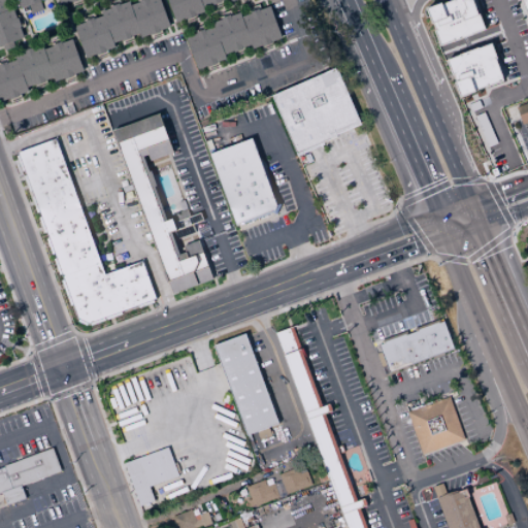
[(0,0),(5,0),(8,9),(0,12),(0,0)]
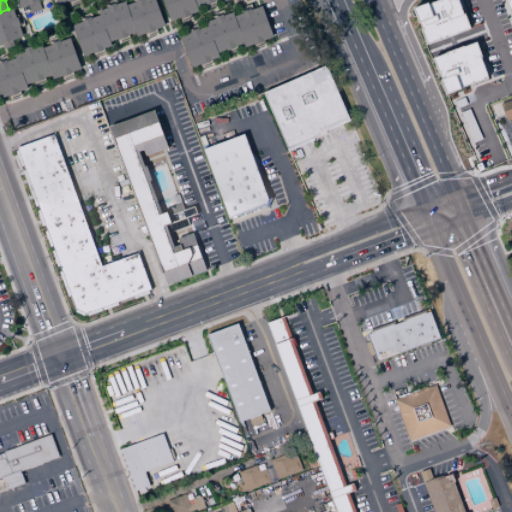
[(39,0),(38,1),(41,9),(30,13),(27,5),(20,7),(18,4),(16,0),(39,0)]
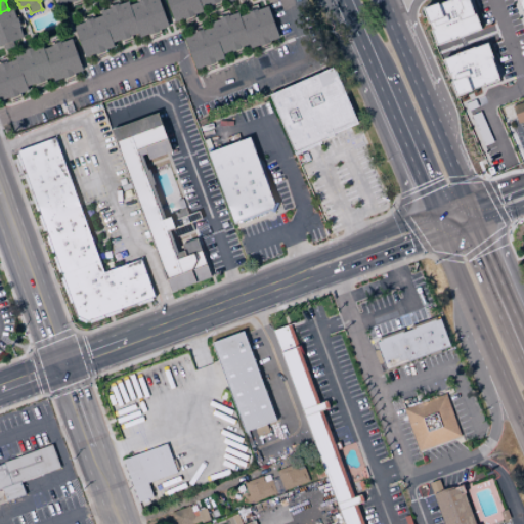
[(101,15),(100,11),(110,7),(108,5),(118,2),(118,4),(128,0),(129,4),(134,18),(133,18),(138,33),(130,36),(130,37),(122,40),(122,39),(113,42),(107,29),(106,30),(101,15)]
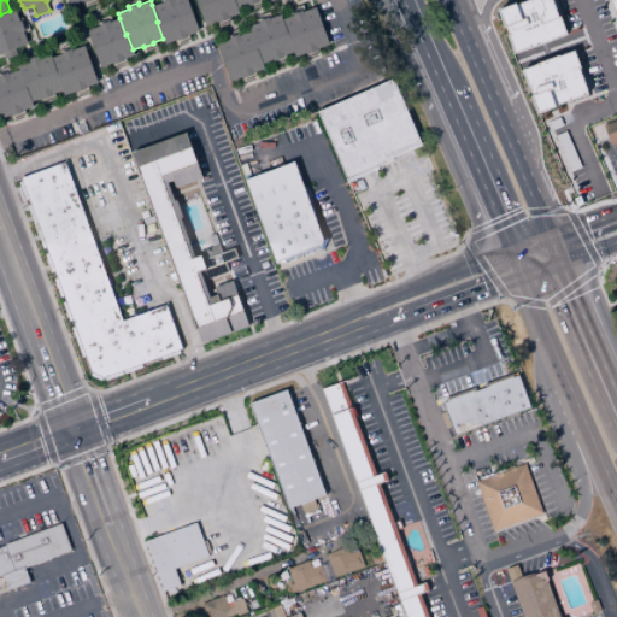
[(152,5),(163,1),(162,0),(187,0),(199,30),(186,35),(187,37),(177,41),(176,39),(165,43),(163,39),(157,22),(158,22),(152,5)]
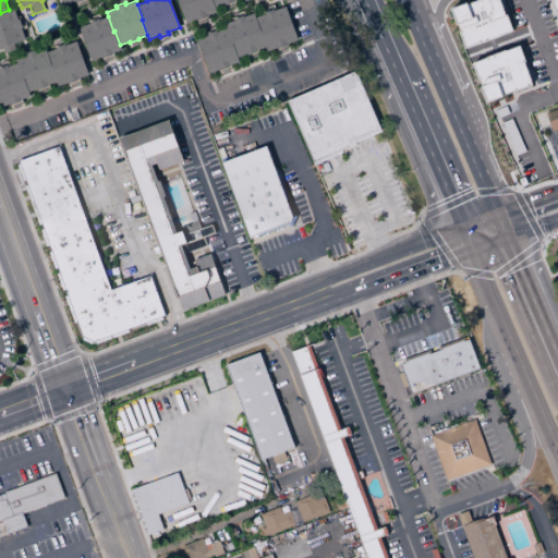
[(185,23),(177,0),(211,0),(215,7),(217,11),(206,15),(206,17),(197,21),(197,19),(185,23)]
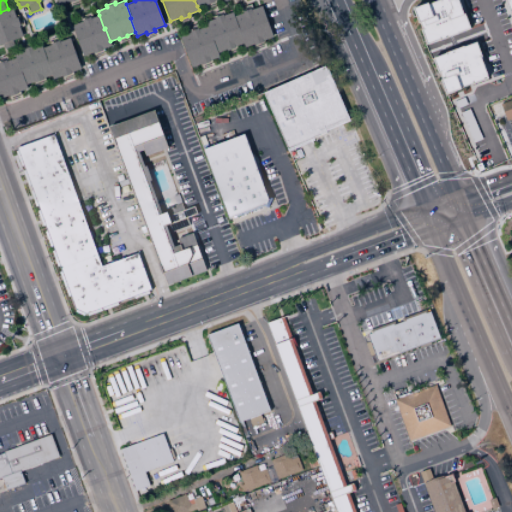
[(411,8),(417,23),(418,23),(420,28),(418,29),(425,45),(426,45),(457,33),(469,28),(463,13),(462,13),(457,0),(435,0),(427,3),(426,2),(411,8)]
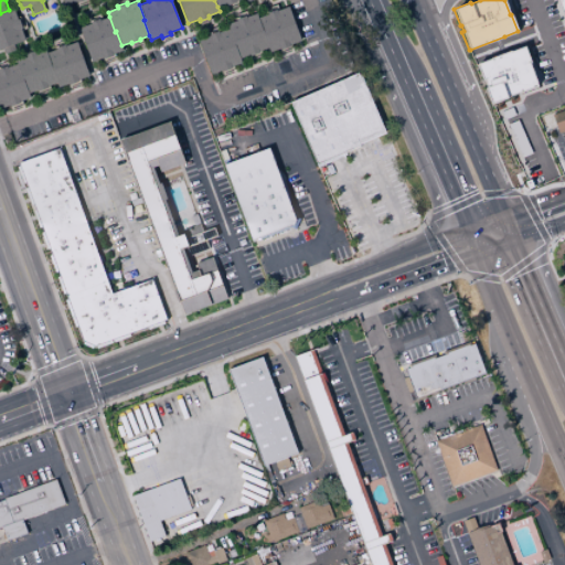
[(564,0),(555,0),(564,27),(564,0)]
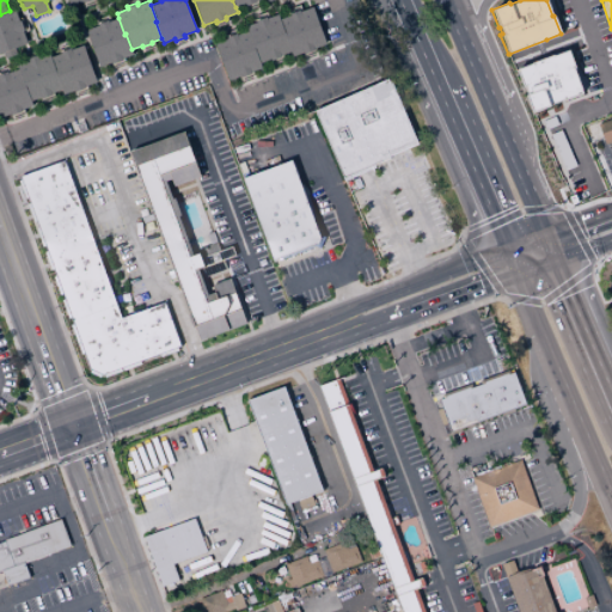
[(280,19),(291,14),(289,13),(300,10),(300,12),(308,8),(313,7),(326,44),(313,48),(314,50),(305,54),(304,53),(293,56),(291,51),(285,35),(286,35),(280,19)]
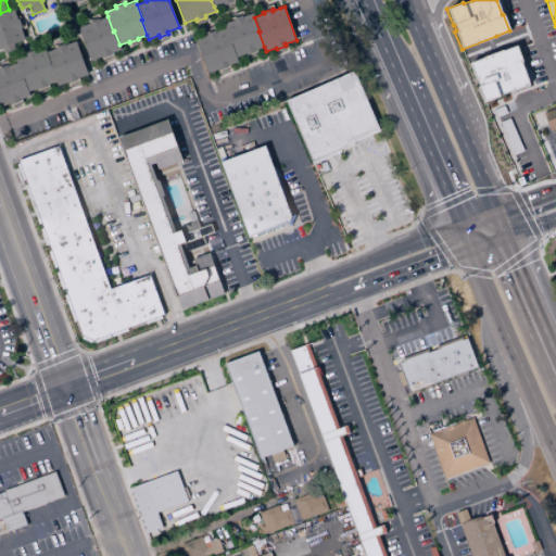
[(0,13),(9,10),(13,8),(17,19),(19,17),(22,27),(21,27),(25,39),(13,43),(15,49),(4,52),(2,47),(0,47),(0,13)]
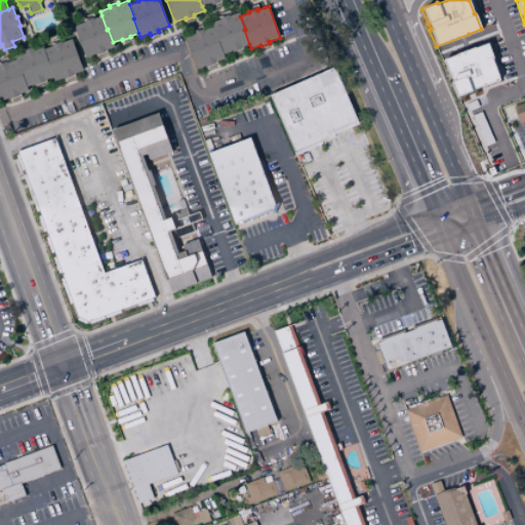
[(212,27),(211,23),(220,18),(220,17),(229,14),(230,15),(239,12),(240,16),(245,30),(244,30),(249,44),(241,47),(242,48),(233,51),(233,50),(224,53),(218,40),(217,41),(212,27)]
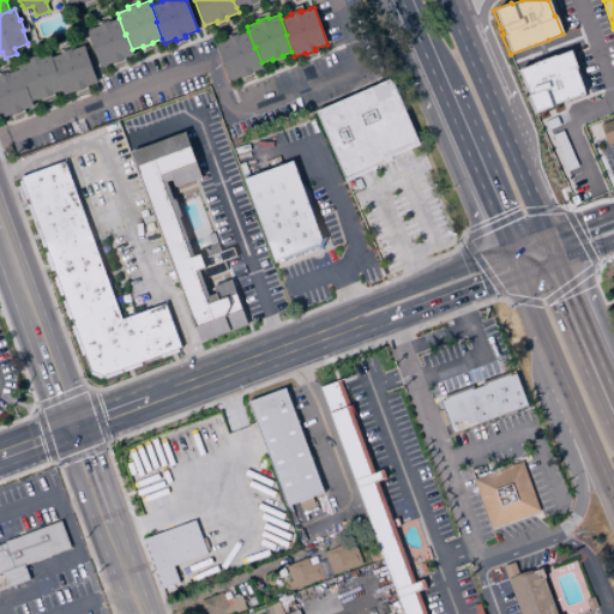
[(100,67),(86,30),(98,25),(98,23),(108,19),(109,22),(110,20),(119,18),(125,35),(126,34),(132,49),(133,54),(122,59),(122,60),(113,64),(113,62),(100,67)]
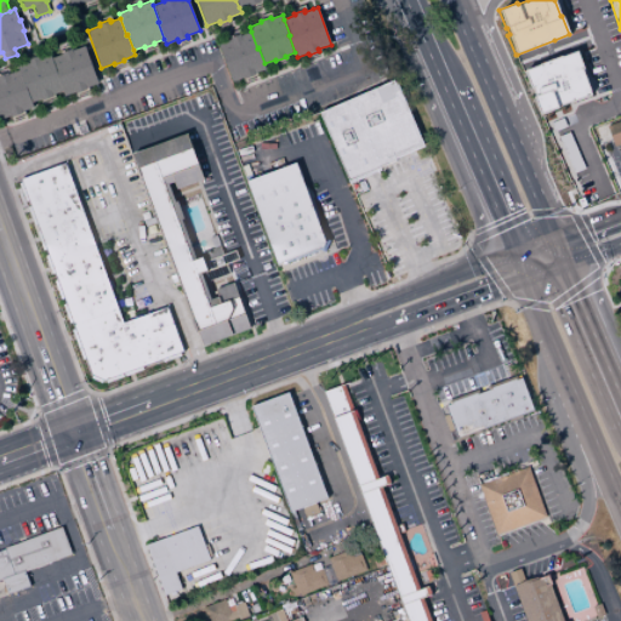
[(232,81),(218,44),(231,39),(231,38),(240,34),(241,35),(251,32),(257,49),(258,47),(265,63),(267,68),(255,73),(255,75),(245,79),(245,77),(232,81)]
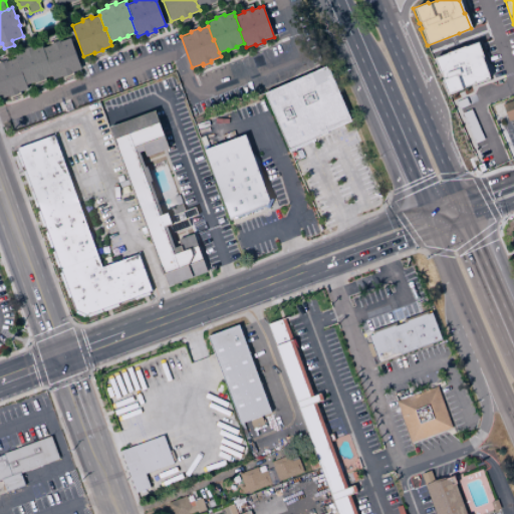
[(42,47),(51,44),(50,42),(59,39),(59,41),(70,37),(81,68),(70,72),(71,74),(63,77),(62,75),(53,78),(51,74),(46,61),(47,60),(42,47)]
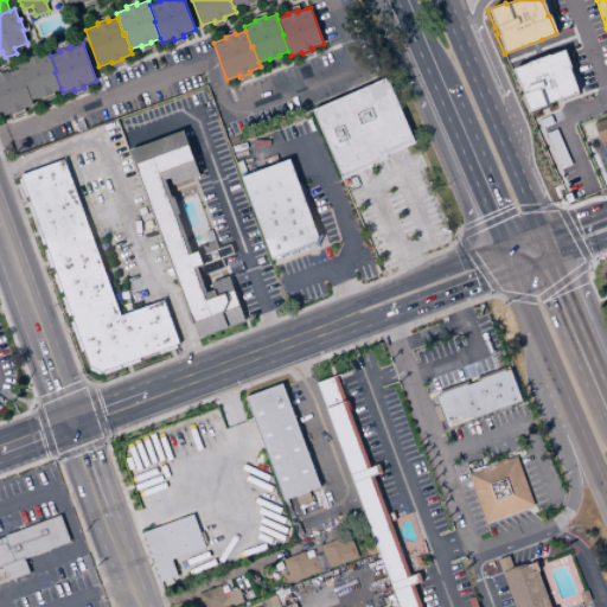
[(511,69),(518,85),(519,85),(522,94),(521,94),(528,112),(545,106),(544,103),(557,98),(558,100),(577,93),(569,68),(570,68),(563,49),(548,55),(548,53),(525,62),(526,63),(511,69)]
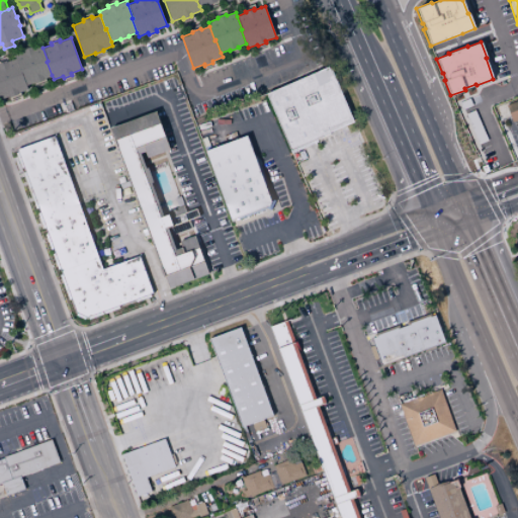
[(15,58),(14,54),(23,51),(23,49),(31,46),(32,48),(41,44),(42,48),(48,61),(47,62),(52,75),(44,79),(44,80),(35,83),(34,82),(26,85),(21,72),(20,72),(15,58)]
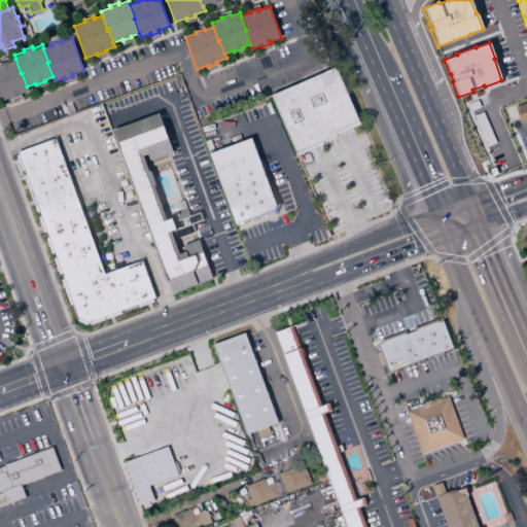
[(0,100),(0,63),(6,61),(7,63),(15,59),(21,73),(22,73),(27,86),(28,91),(19,94),(19,96),(10,99),(10,97),(2,100),(0,100)]
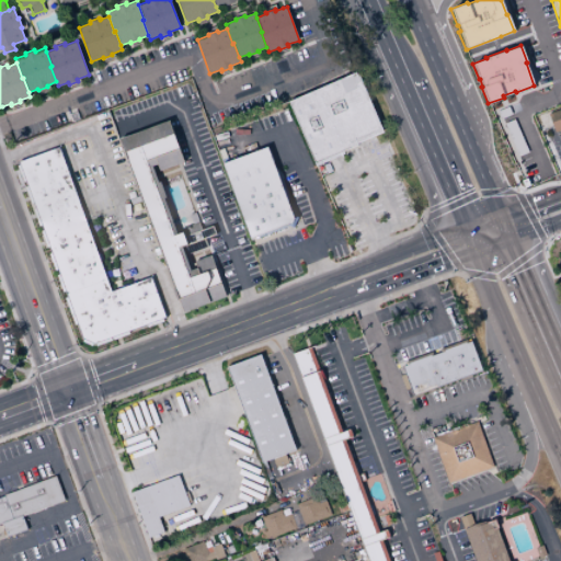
[(288,101),(356,72),(357,73),(359,72),(385,133),(357,145),(358,145),(315,163),(288,101)]
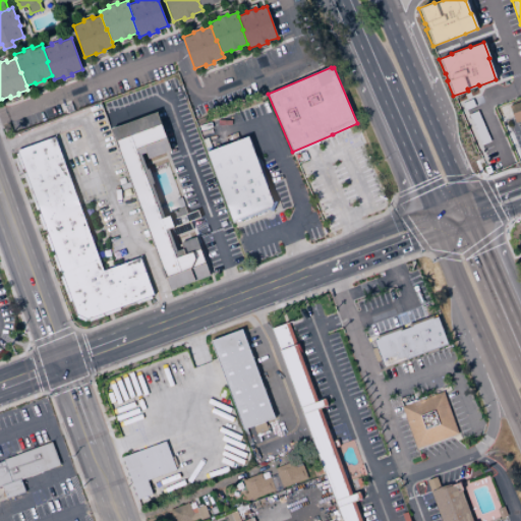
[(462,103),(466,110),(475,106),(471,98),(462,103)]
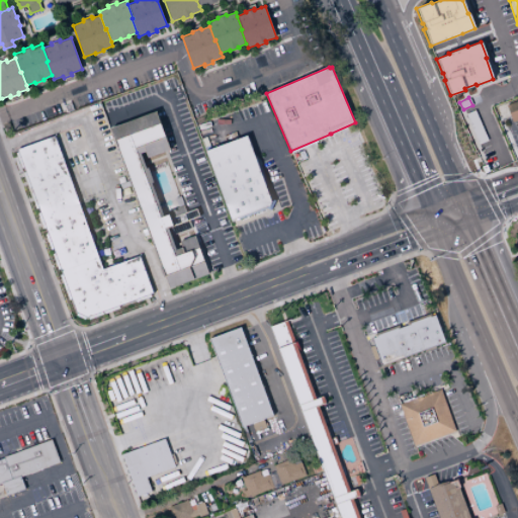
[(506,104),(517,99),(517,118),(512,121),(506,104)]
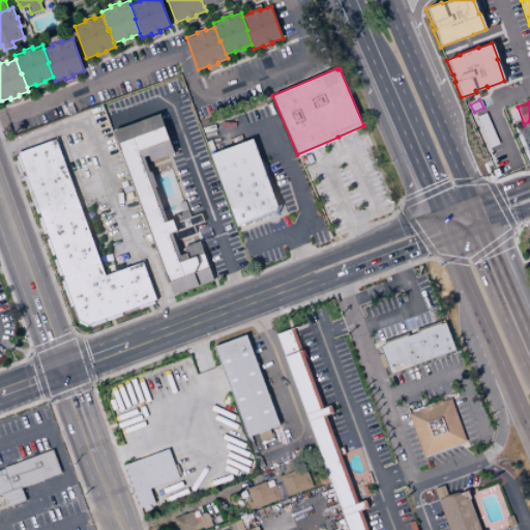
[(475,116),(484,113),(498,144),(489,147),(475,116)]
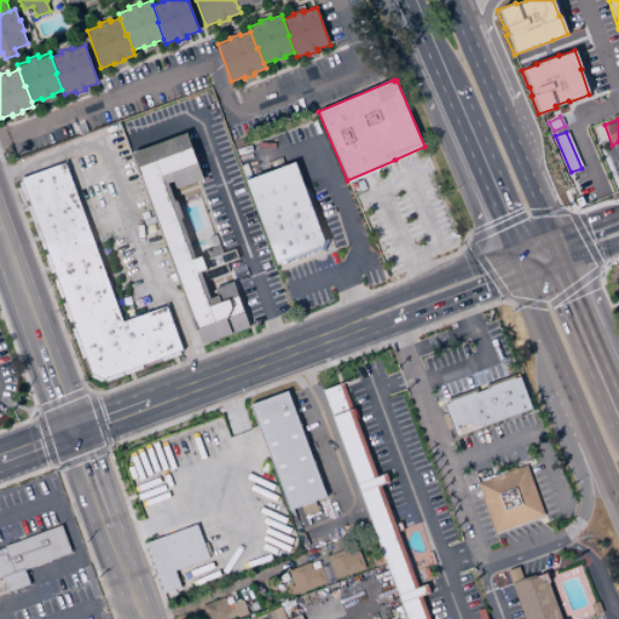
[(131,154),(186,133),(203,179),(197,181),(175,189),(173,181),(167,184),(174,201),(175,200),(183,219),(180,219),(195,259),(202,256),(203,260),(223,253),(233,249),(237,259),(226,264),(225,264),(229,275),(204,283),(210,299),(217,296),(213,289),(231,282),(248,328),(201,346),(131,154)]
